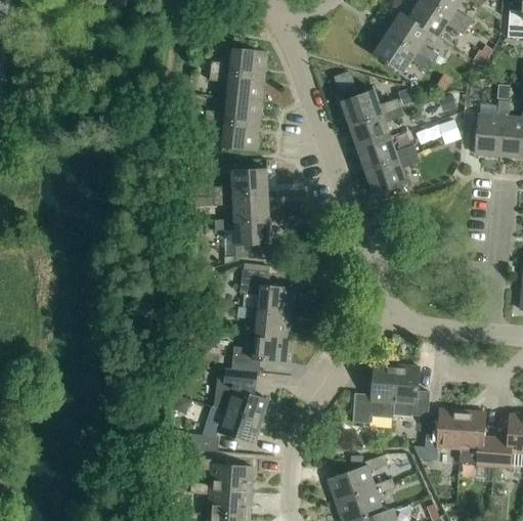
[(462,34),(467,26),(427,0),(419,0),(408,16),(429,31),(428,31),(436,36),(445,24),(462,34)]
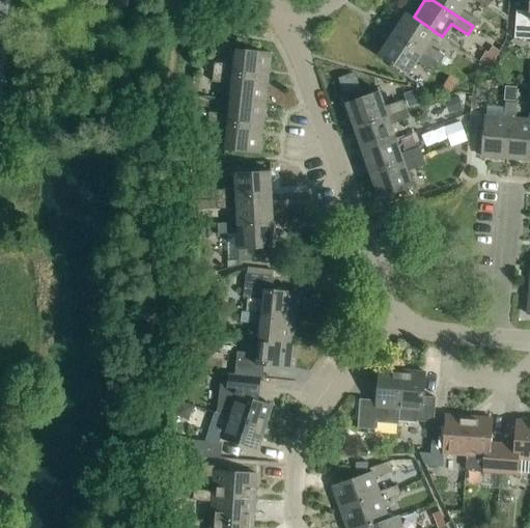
[(433,0),(473,26),(478,19),(462,7),(466,0),(433,0)]
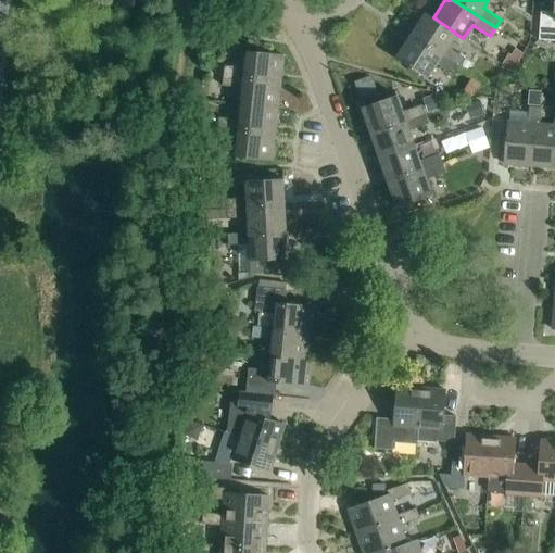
[(554,0),(553,10),(540,9),(538,38),(554,39),(554,0)]
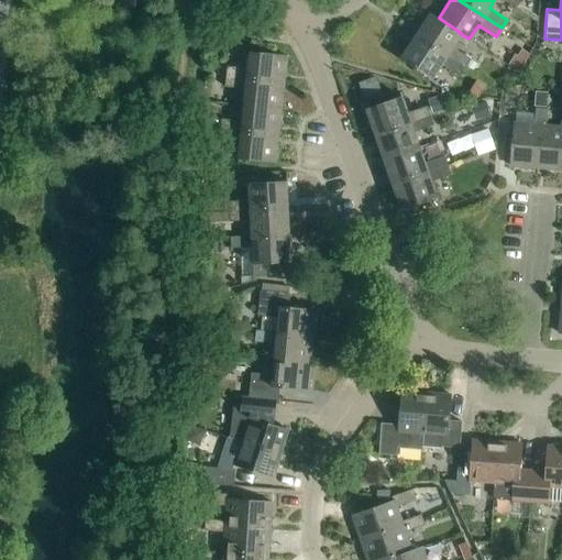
[(430,11),(415,34),(463,66),(469,57),(451,46),(460,33),(461,33),(439,18),(430,11)]
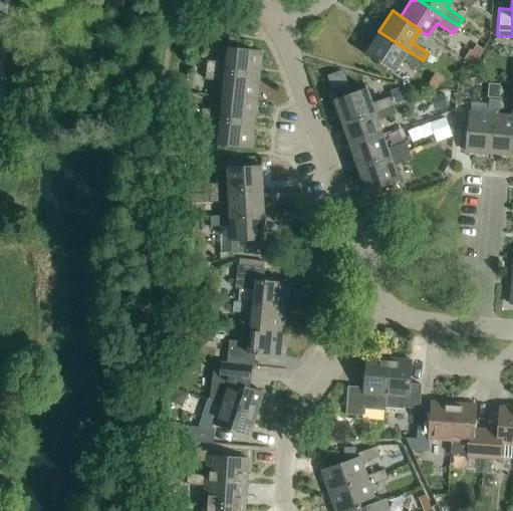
[(423,60),(378,31),(365,52),(394,70),(402,57),(418,68),(423,60)]
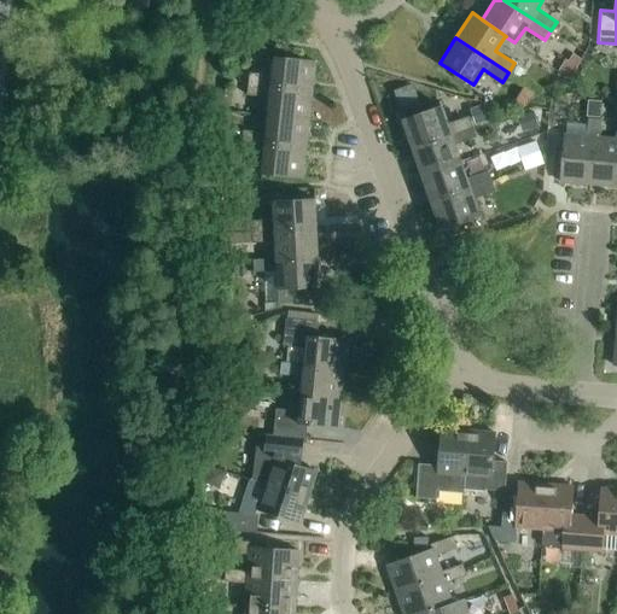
[(249,71),(248,82),(312,89),(314,60),(273,56),(272,74),(249,71)]
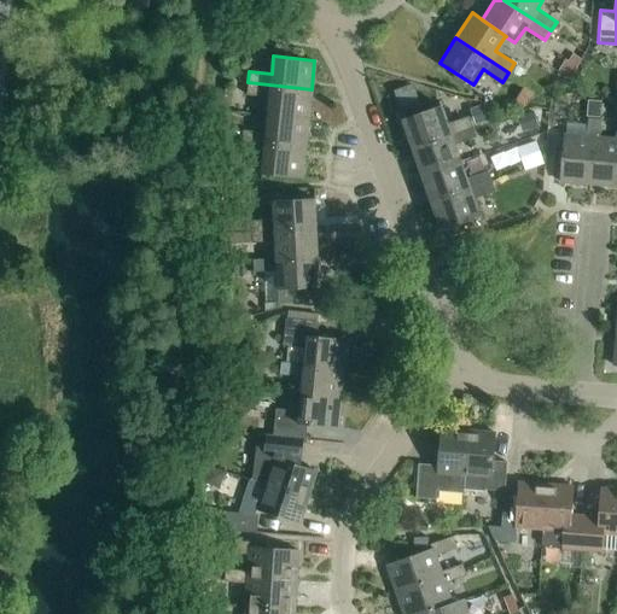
[(516,64),(511,71),(517,76),(523,68),(516,64)]
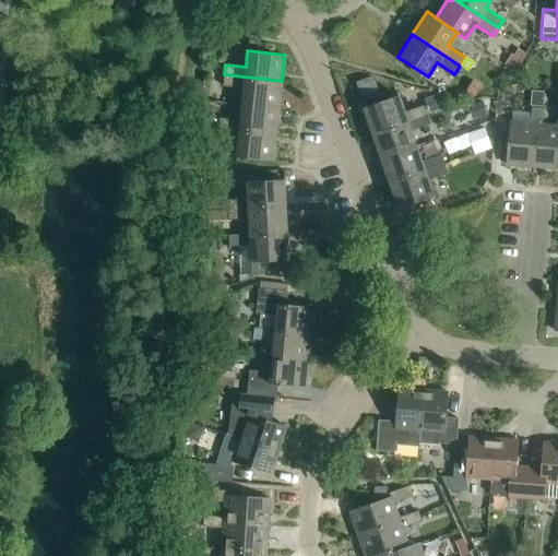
[(282,81),(224,74),(223,84),(244,86),(241,103),(279,107),(282,81)]
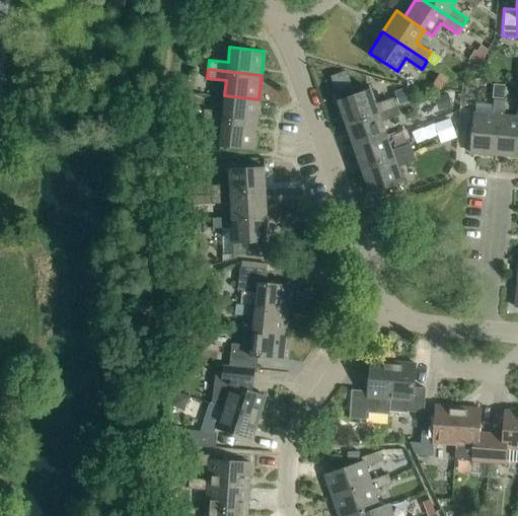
[(440,72),(432,84),(440,89),(448,77),(440,72)]
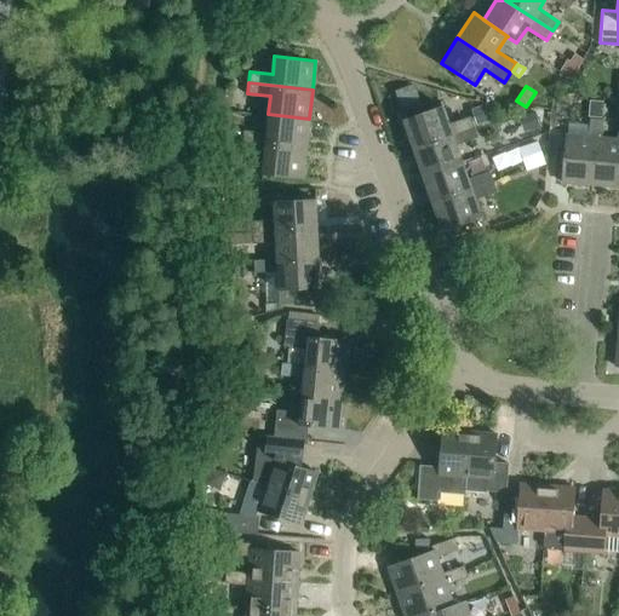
[(471,107),(476,121),(493,115),(488,102),(471,107)]
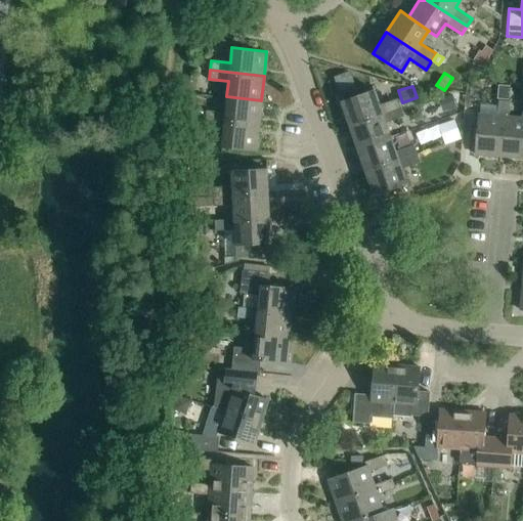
[(340,100),(348,124),(400,105),(397,97),(379,103),(374,88),(340,100)]
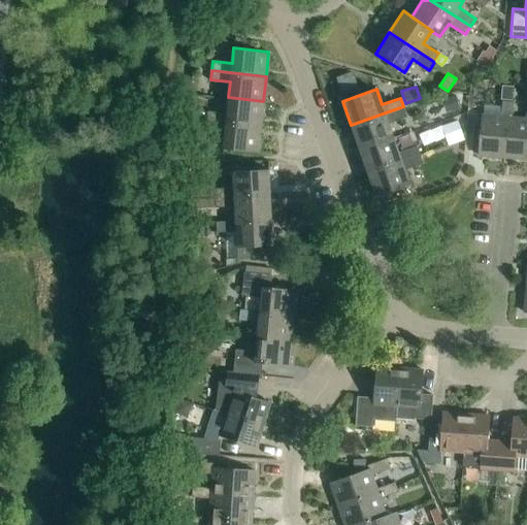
[(205,120),(260,126),(263,101),(228,97),(226,112),(206,110),(205,120)]
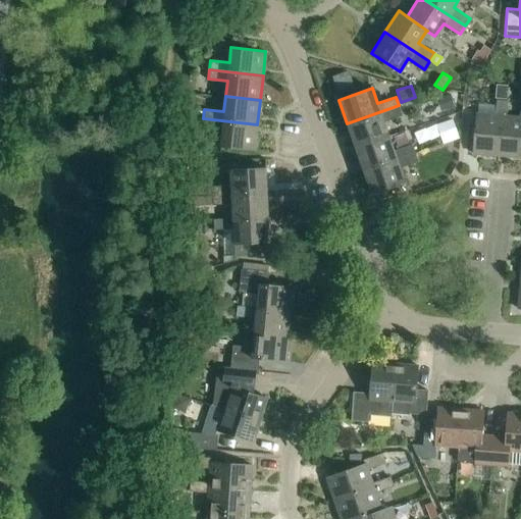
[(501,114),(506,115),(507,100),(496,99),(495,114),(475,112),(472,152),(498,154),(501,114)]
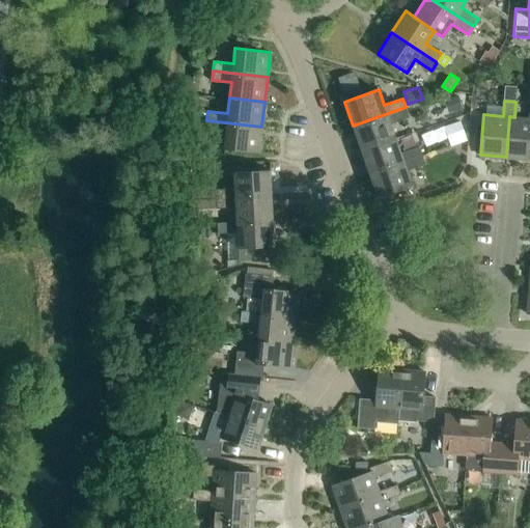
[(506,157),(529,159),(529,102),(529,103),(528,118),(514,117),(509,116),(506,157)]
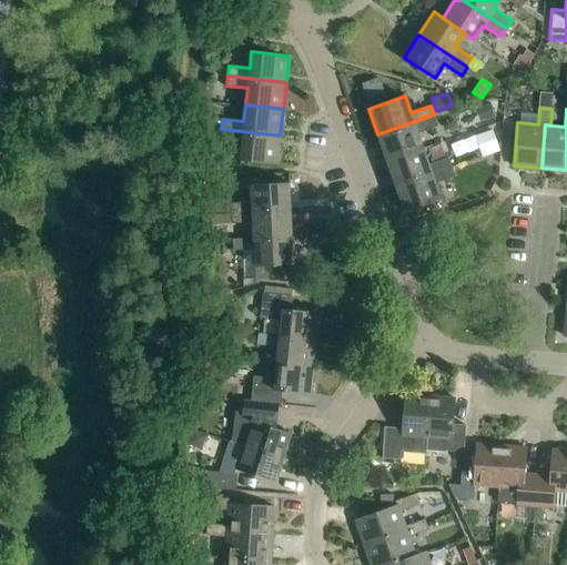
[(386,160),(423,147),(417,131),(437,124),(434,114),(377,134),(386,160)]
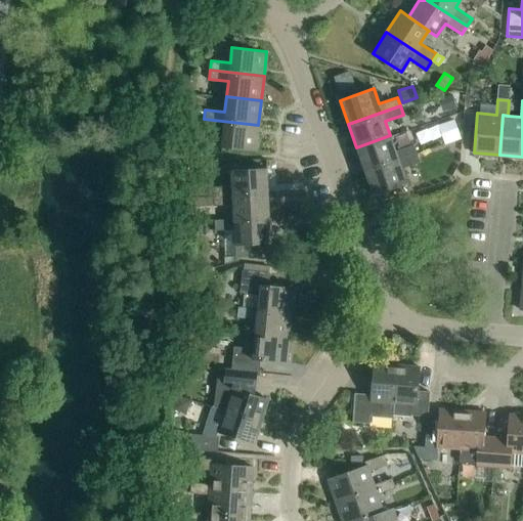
[(258,125),(204,119),(203,128),(222,130),(221,145),(256,149),(258,125)]
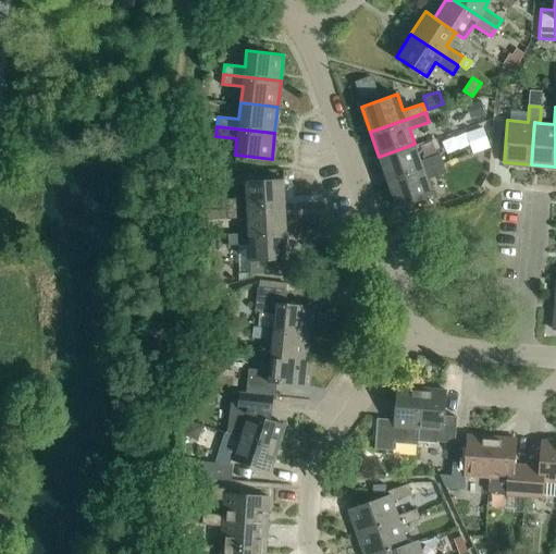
[(379,157),(387,181),(443,162),(439,152),(419,159),(415,144),(379,157)]
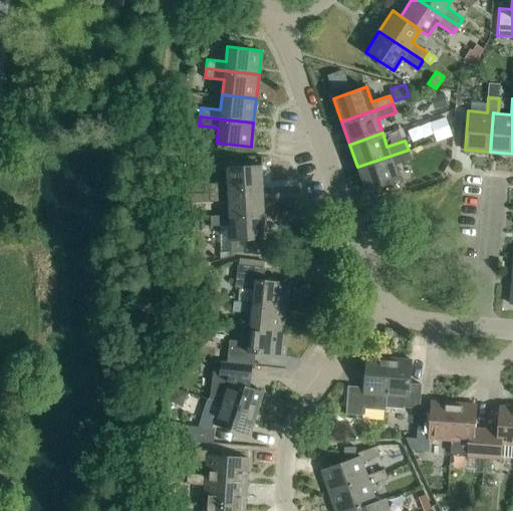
[(409,150),(357,167),(365,190),(399,179),(394,165),(412,158),(409,150)]
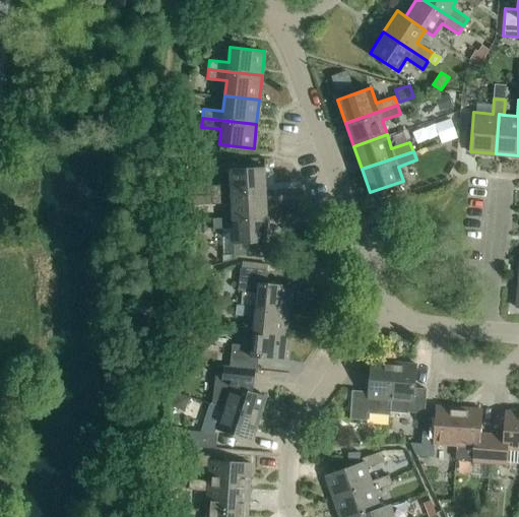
[(211,194),(265,191),(264,167),(229,168),(230,183),(210,184),(211,194)]
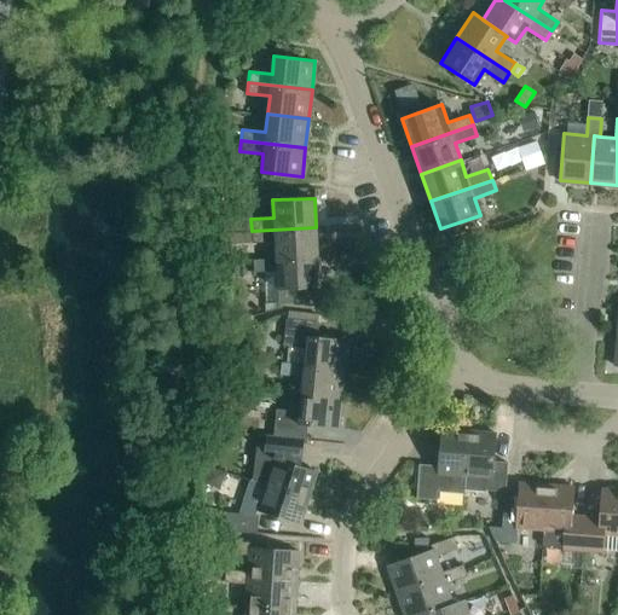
[(230,214),(230,228),(250,228),(249,214),(230,214)]
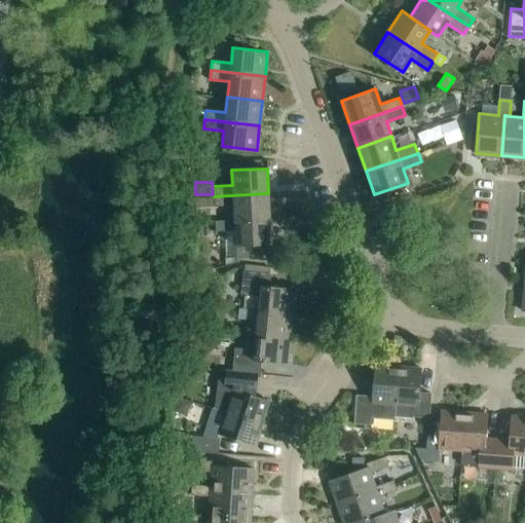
[(269,218),(268,193),(214,196),(214,206),(233,204),(234,219),(234,220),(269,218)]
